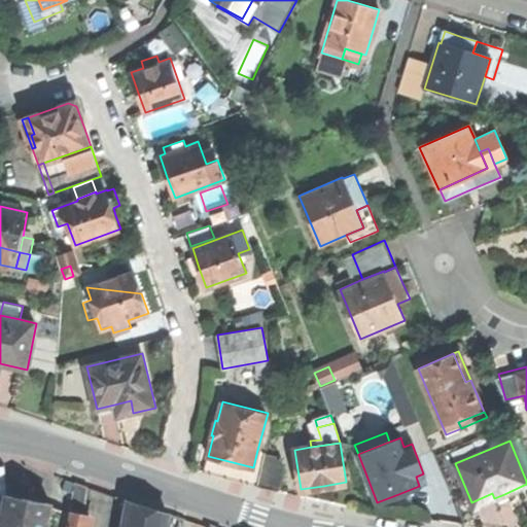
[(281,455),(257,450),(253,467),(249,483),(278,490),(284,466),(281,455)]
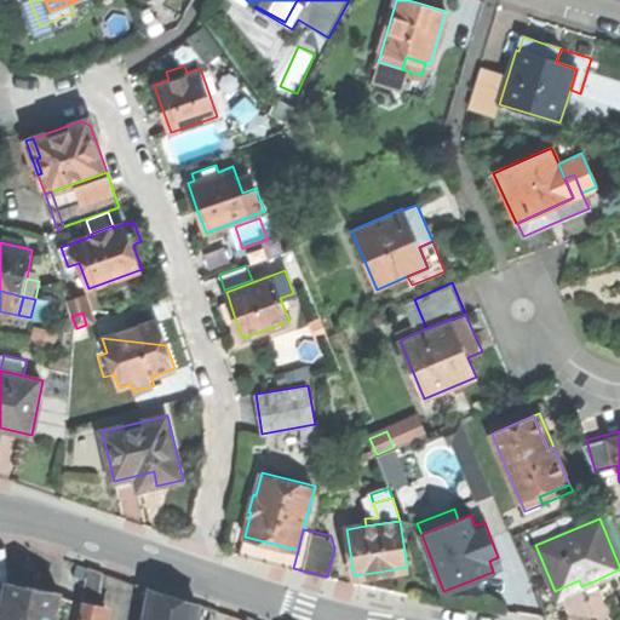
[(293,568),(298,550),(245,537),(240,555),(265,561),(293,568)]
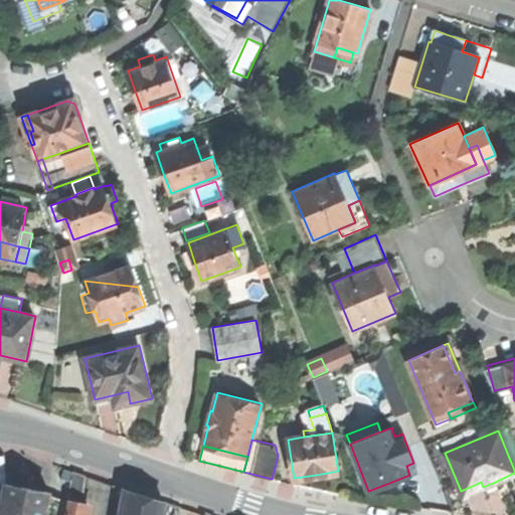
[(68,501),(80,503),(86,475),(73,472),(68,501)]
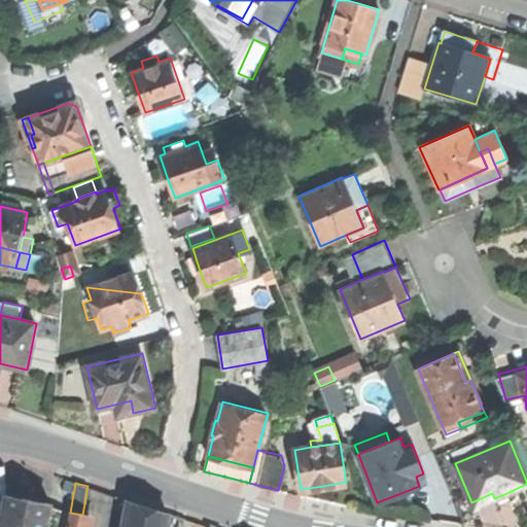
[(473,506),(494,498),(492,493),(471,502),(473,506)]
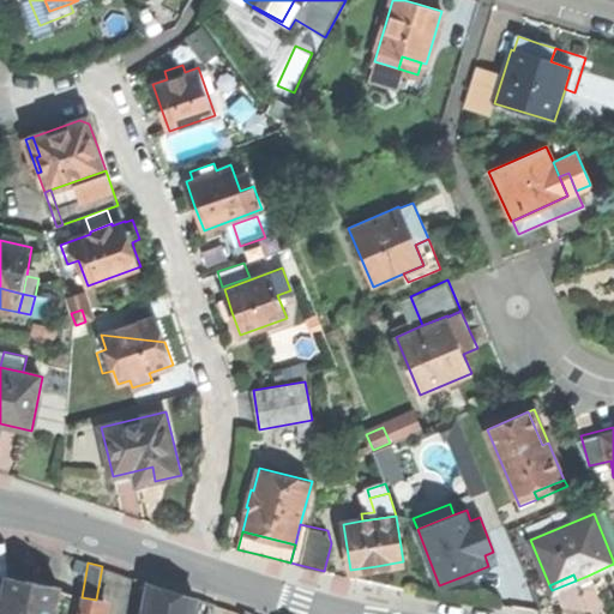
[(8,578),(1,613),(54,613),(59,587),(8,578)]
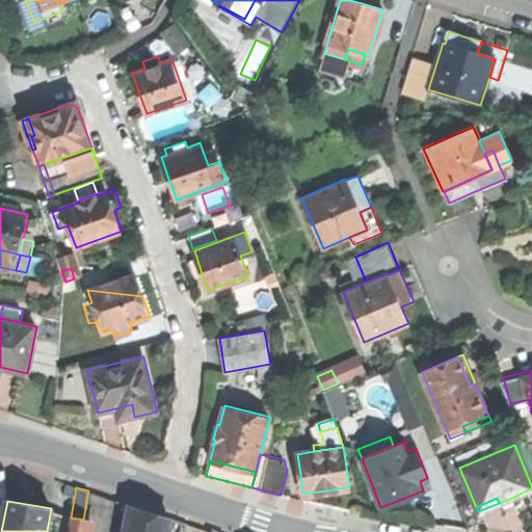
[(125,531),(168,531),(170,519),(152,512),(130,505),(125,531)]
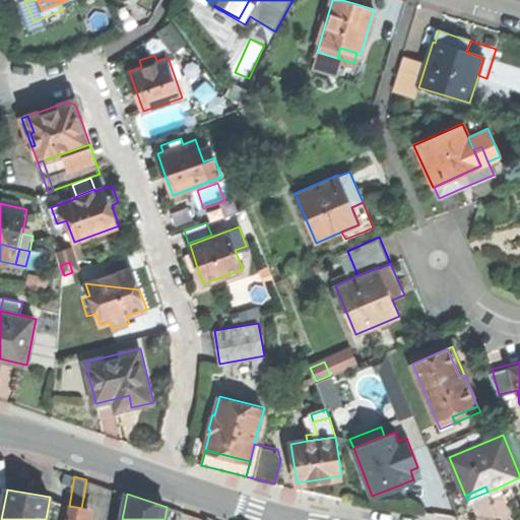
[(85,519),(88,509),(81,508),(69,506),(66,519),(85,519)]
